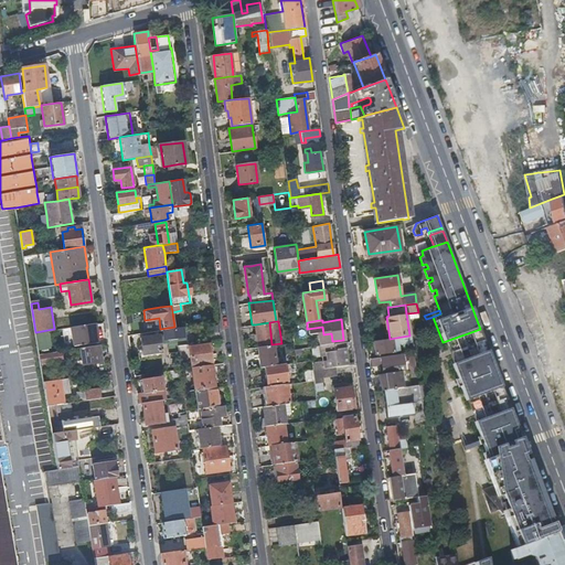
[(98,341),(95,322),(75,326),(77,334),(82,334),(82,338),(85,337),(86,342),(98,341)]
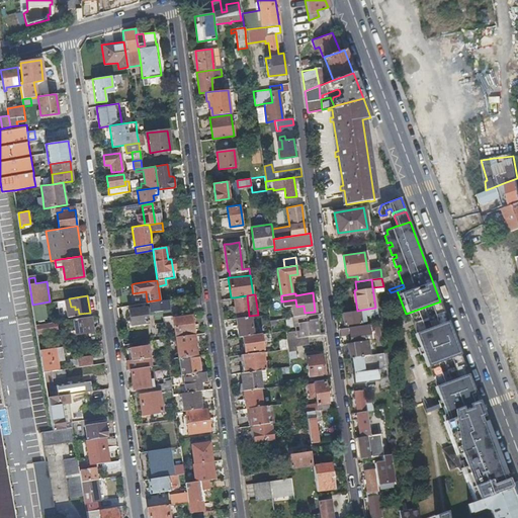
[(234,297),(236,318),(249,316),(247,295),(234,297)]
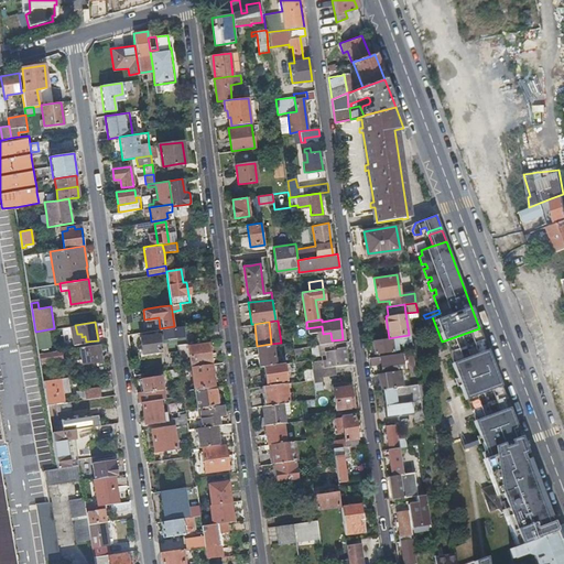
[(176,345),(186,344),(184,326),(174,327),(174,326),(160,328),(156,329),(158,334),(140,337),(142,353),(160,350),(159,344),(166,343),(167,351),(177,350),(176,345)]
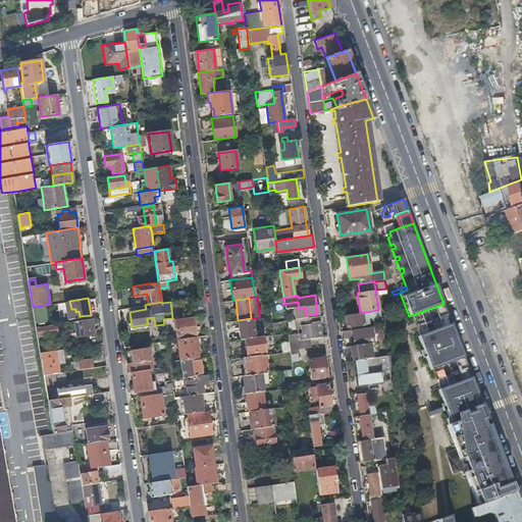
[(360,313),(346,315),(348,326),(364,324),(363,319),(372,317),(371,311),(360,313)]
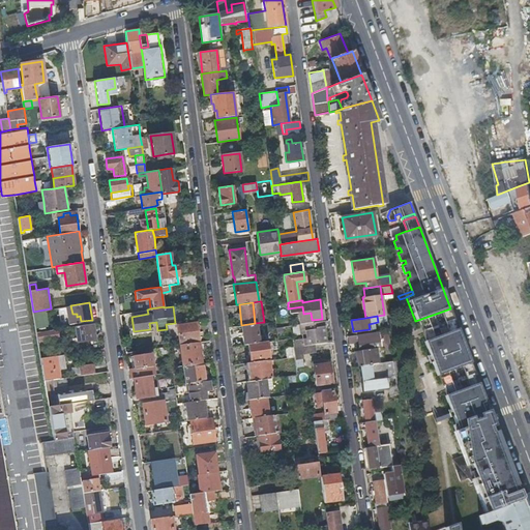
[(293,343),(293,347),(299,346),(302,346),(304,346),(315,344),(315,343),(325,342),(322,320),(317,321),(299,323),(300,333),(305,332),(306,337),(303,339),(292,340),(293,343)]
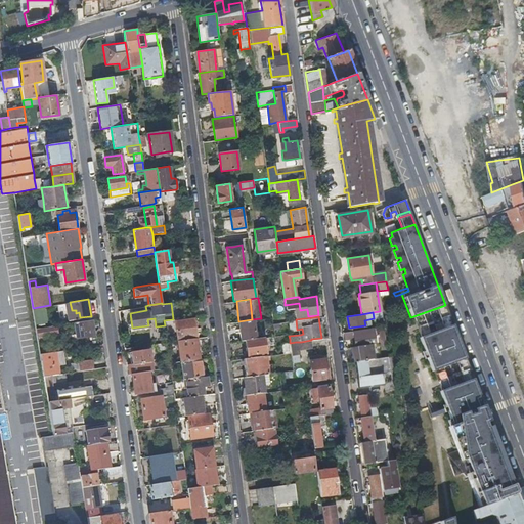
[(177,340),(195,338),(193,318),(174,321),(176,340),(177,340)]
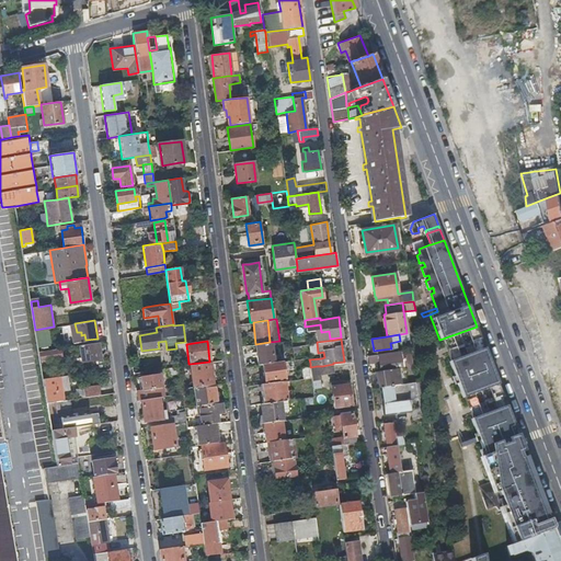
[(100,342),(80,344),(82,361),(103,358),(100,342)]
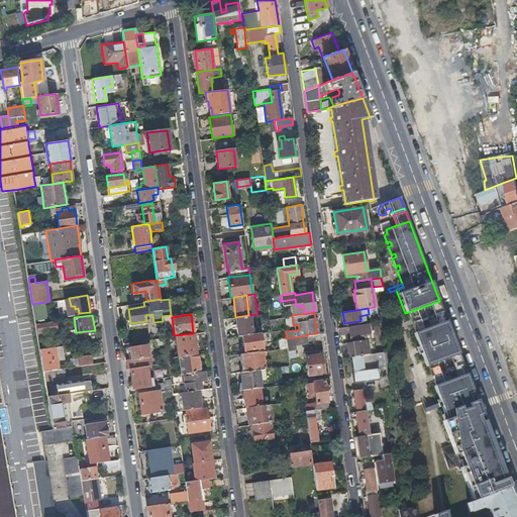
[(235,317),(237,335),(241,335),(251,333),(248,315),(235,317)]
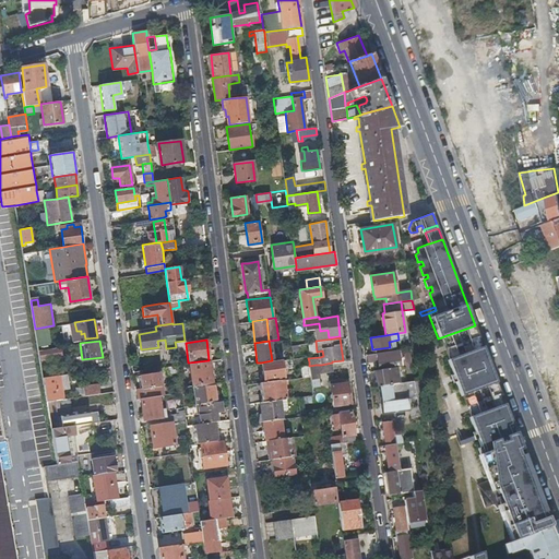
[(461,395),(497,382),(483,346),(448,359),(452,373),(455,380),(461,395)]
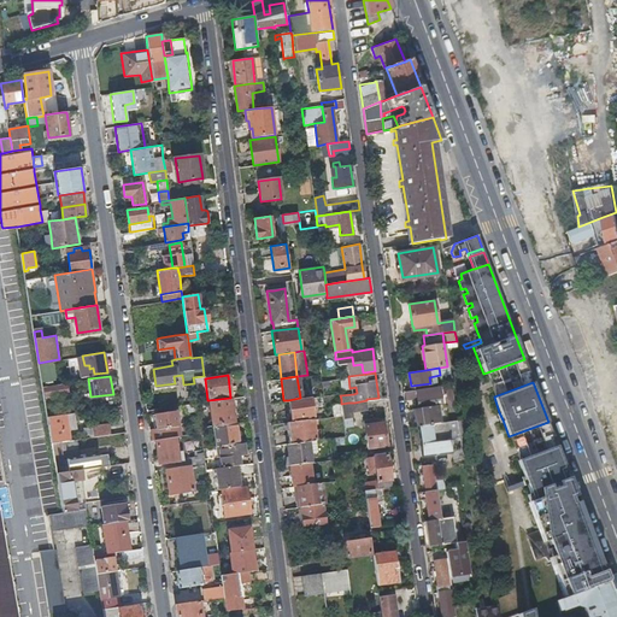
[(68,383),(50,387),(51,395),(69,393),(68,383)]
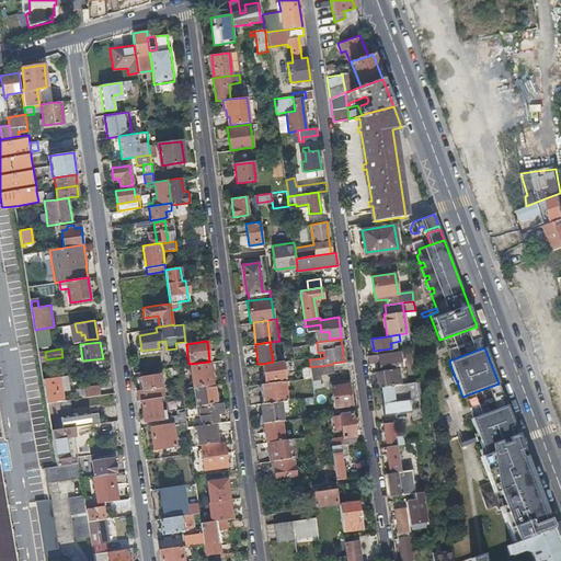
[(401,357),(402,357),(401,351),(398,351),(384,353),(381,353),(369,355),(370,362),(379,361),(380,369),(402,366),(401,357)]
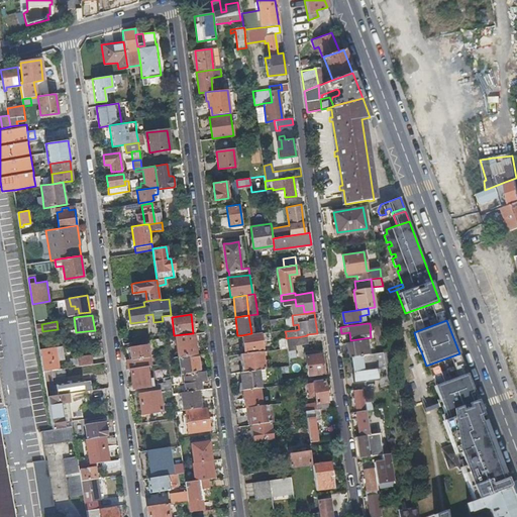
[(378,329),(371,330),(373,338),(373,341),(376,340),(376,339),(381,338),(380,329),(378,329)]
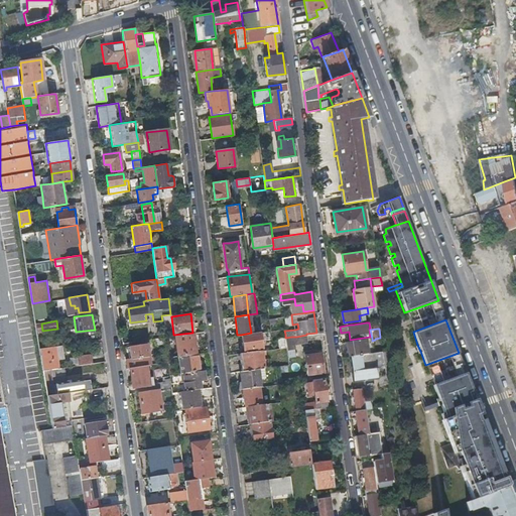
[(251,333),(241,335),(243,350),(262,348),(259,332),(251,333)]
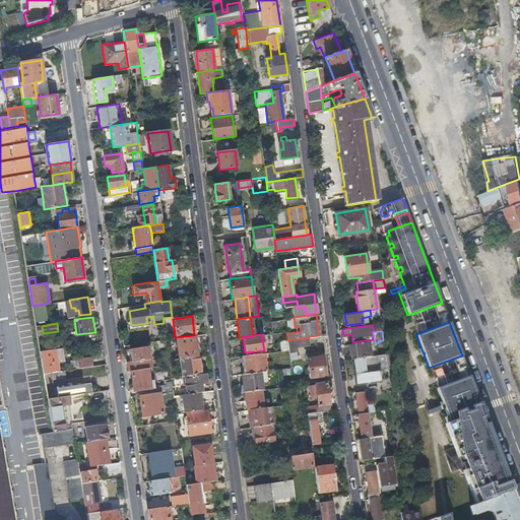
[(197,356),(194,335),(176,337),(179,359),(180,359),(197,356)]
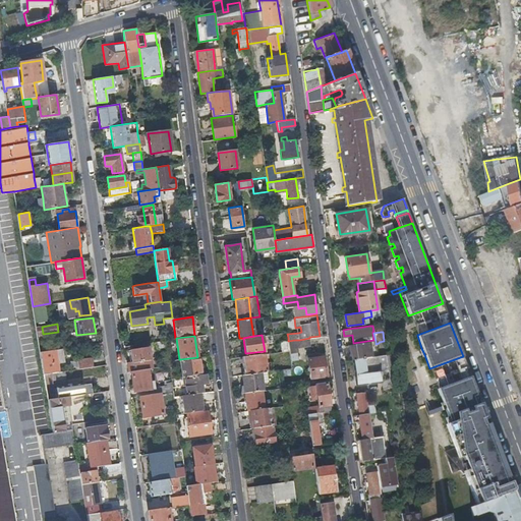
[(297,340),(298,348),(311,347),(309,338),(299,340),(297,340)]
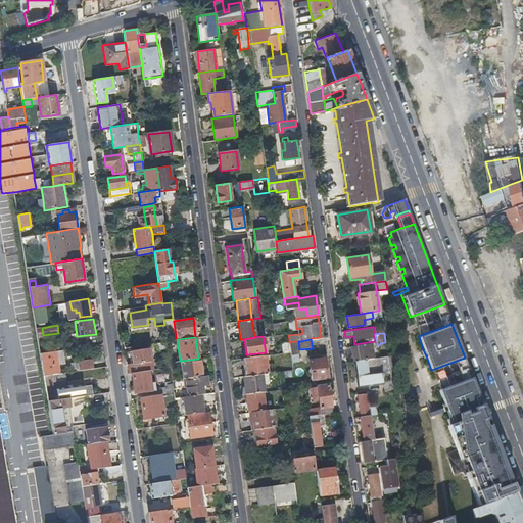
[(290,351),(291,355),(300,353),(299,349),(298,341),(295,341),(289,342),(290,351)]
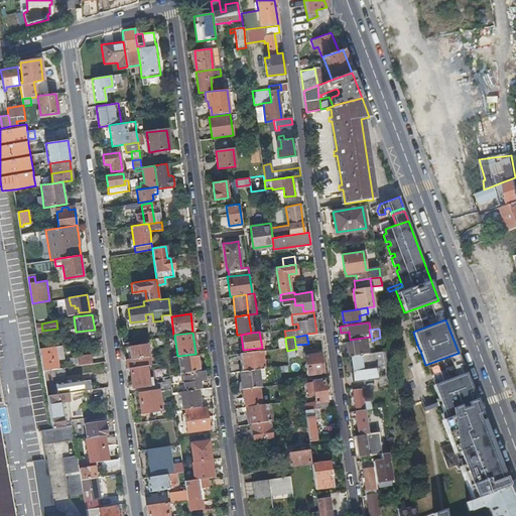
[(367,353),(365,339),(347,341),(348,350),(349,350),(350,356),(363,354),(367,353)]
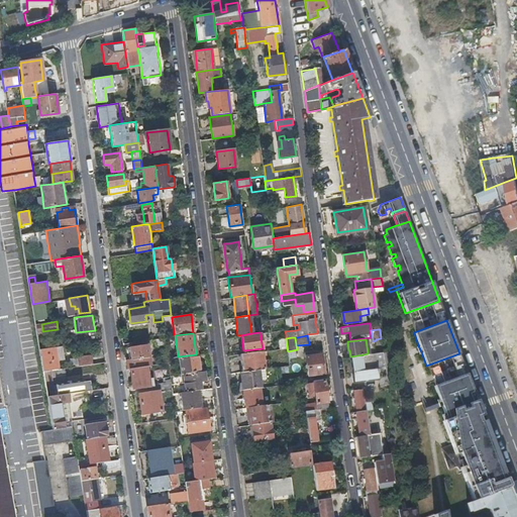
[(130,358),(125,359),(126,369),(130,368),(132,368),(146,366),(150,365),(147,343),(129,346),(130,358)]
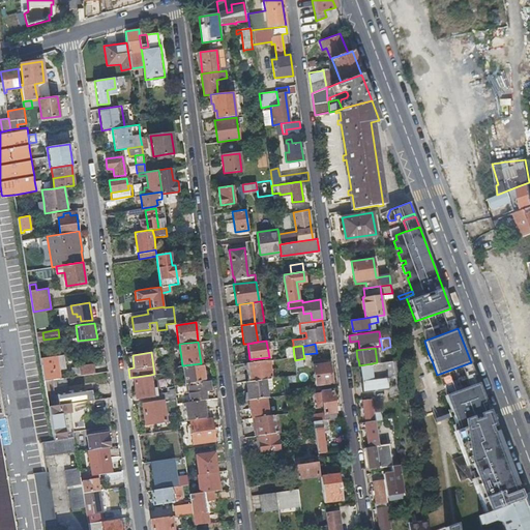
[(63,354),(56,355),(58,370),(66,369),(63,354)]
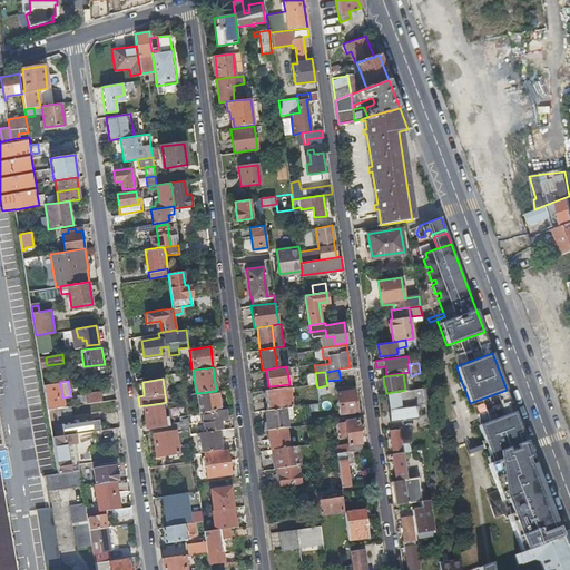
[(58,382),(43,385),(47,410),(56,408),(64,406),(62,397),(60,382),(58,382)]
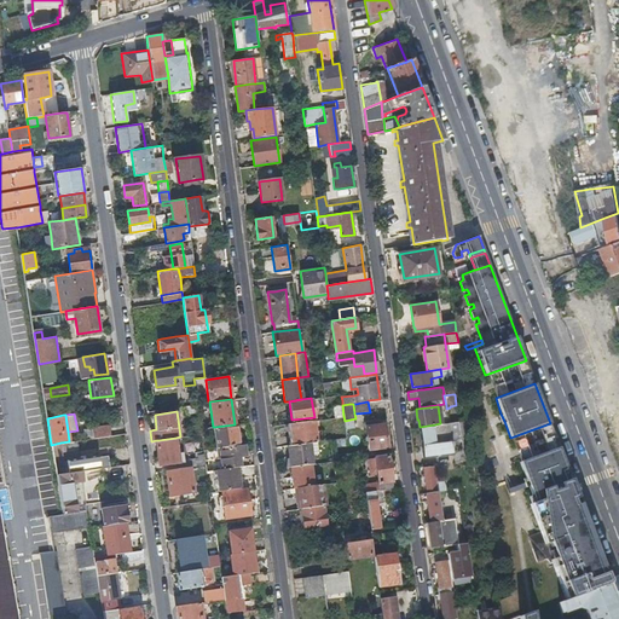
[(289,445),(308,443),(318,441),(314,420),(287,423),(289,445)]
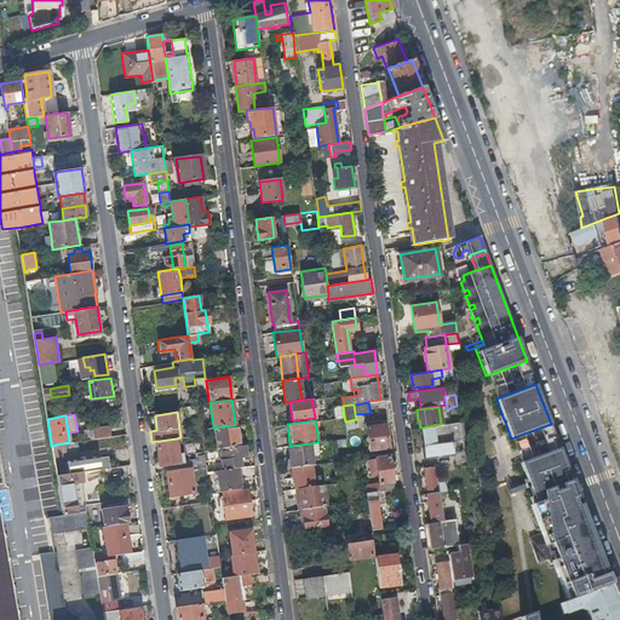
[(471,420),(459,422),(460,428),(463,440),(474,438),(471,420)]
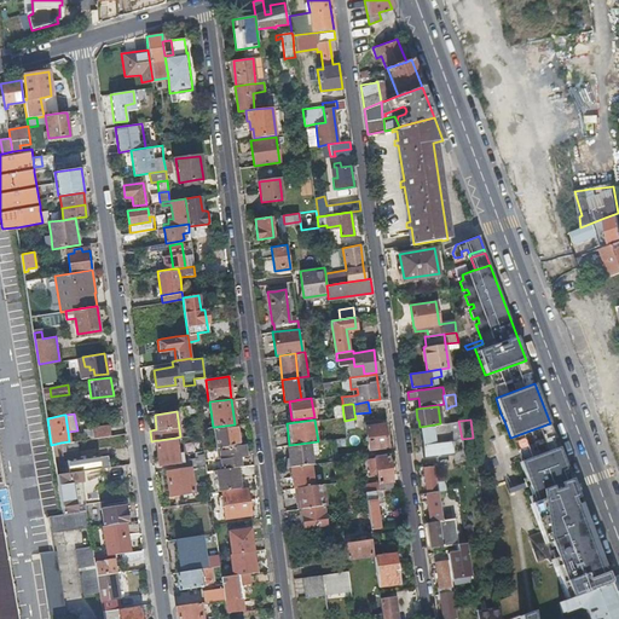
[(443,423),(440,423),(435,424),(420,427),(418,427),(421,445),(434,444),(451,440),(449,428),(449,422),(443,423)]
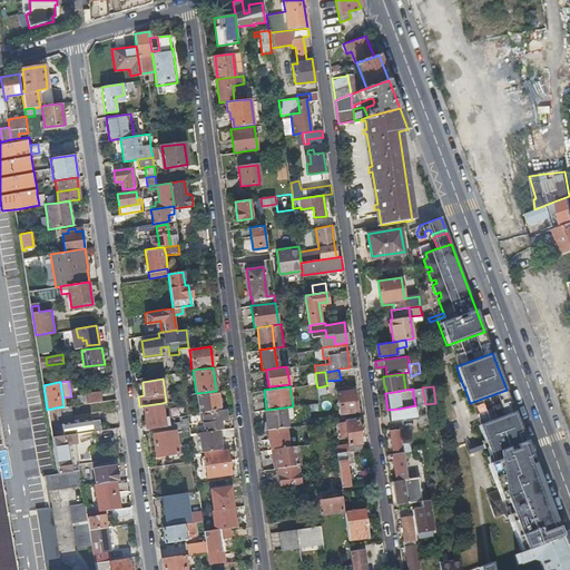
[(217,390),(216,391),(197,393),(199,412),(219,410),(217,390)]
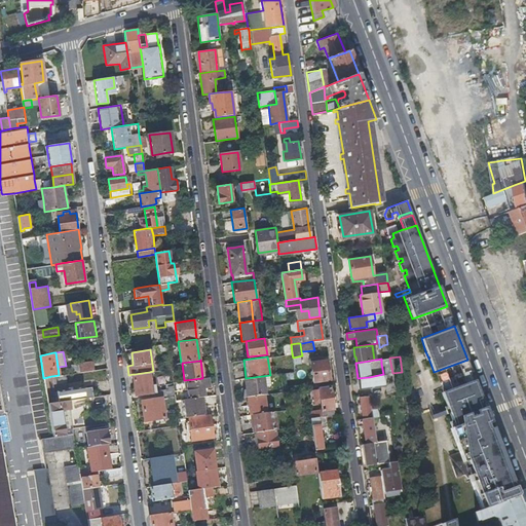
[(313,381),(329,379),(326,360),(310,362),(313,381)]
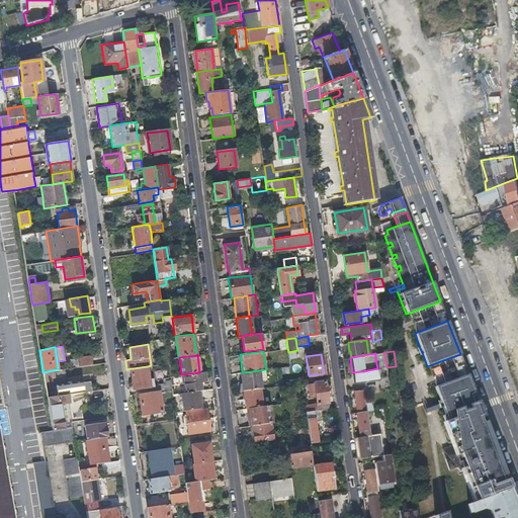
[(79,366),(92,364),(91,356),(77,358),(70,359),(71,367),(79,366)]
